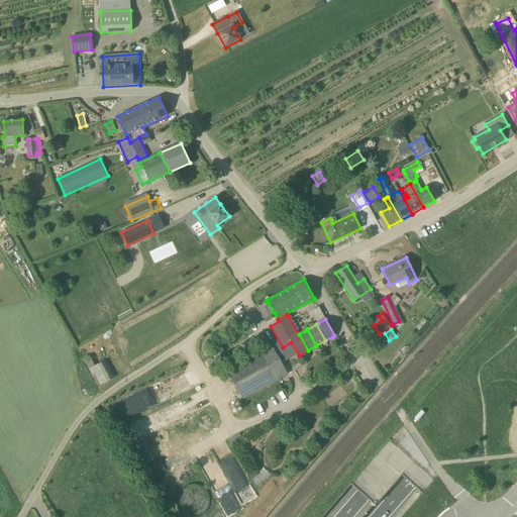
[(227,372),(242,400),(287,374),(273,346),(263,352),(263,351),(227,372)]
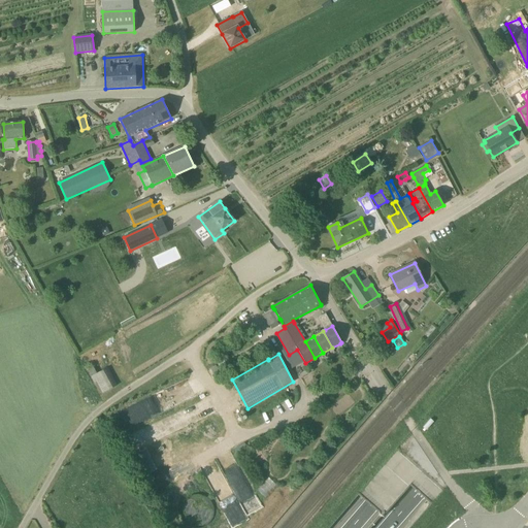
[(221,361),(228,373),(239,367),(232,355),(221,361)]
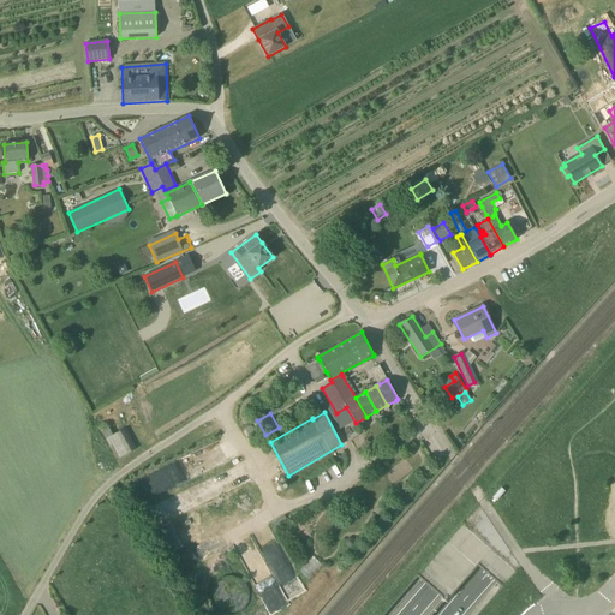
[(109,428),(102,431),(111,446),(114,445),(120,458),(136,449),(125,429),(113,435),(109,428)]
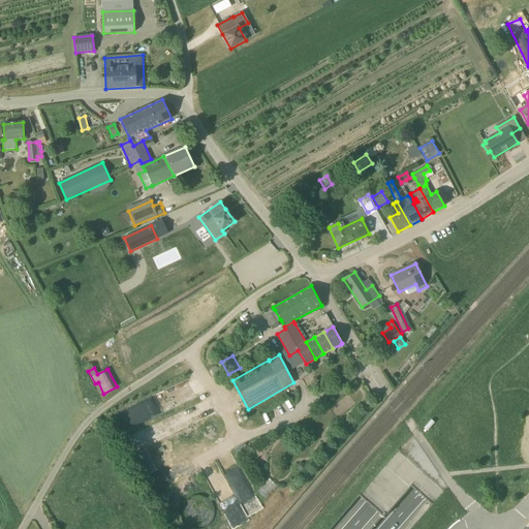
[(211,409),(216,407),(212,396),(207,398),(211,409)]
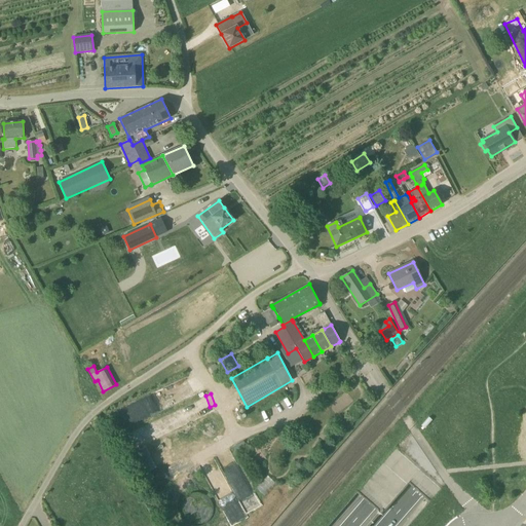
[(209,420),(221,417),(219,412),(207,416),(209,420)]
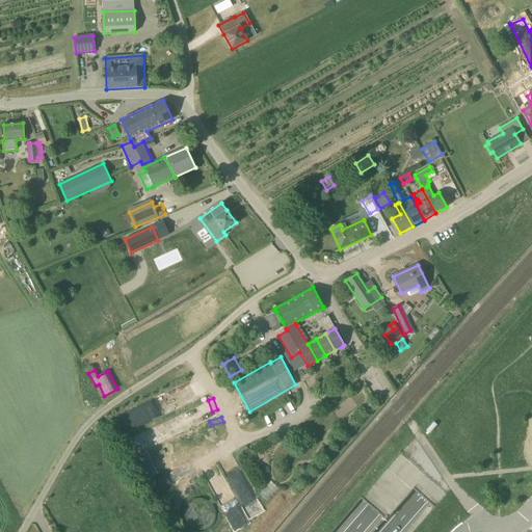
[(439,503),(446,495),(433,483),(425,476),(421,472),(413,464),(400,454),(362,499),(373,509),(381,516),(381,521),(387,521),(414,489),(421,497),(434,508),(439,503)]
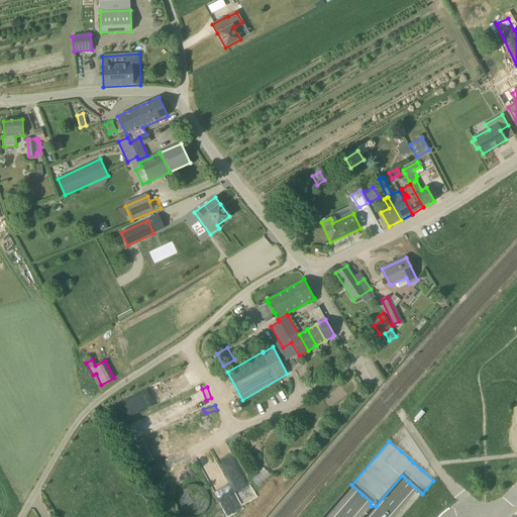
[(205,471),(223,514),(240,507),(233,490),(229,491),(225,483),(217,462),(213,463),(214,467),(205,471)]
